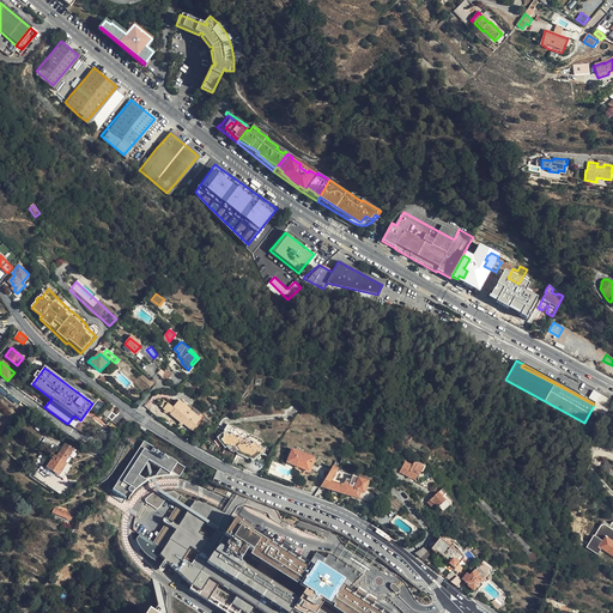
[(190,412),(192,411),(178,401),(174,407),(168,404),(163,408),(181,423),(182,422),(184,423),(183,424),(193,432),(198,426),(195,425),(200,419),(190,412)]
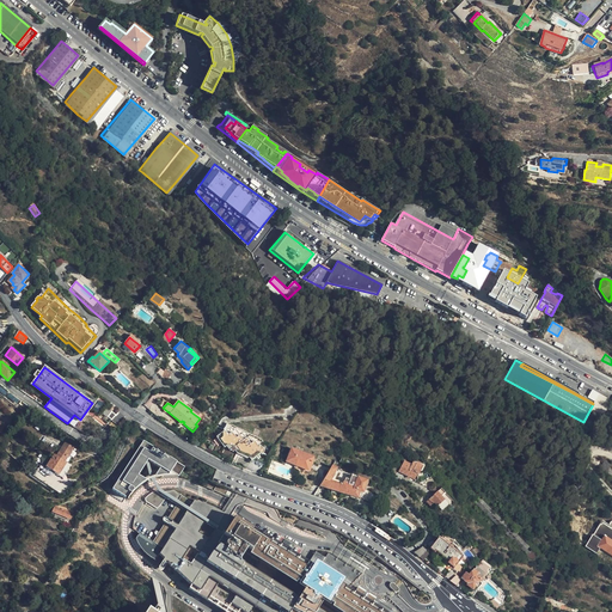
[(106,417),(111,411),(106,408),(102,414),(106,417)]
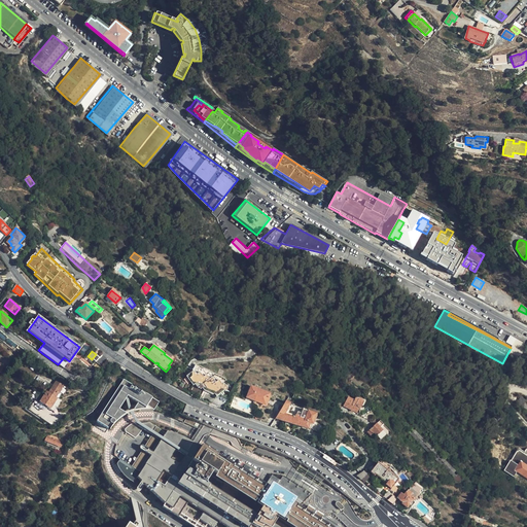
[(167,351),(165,353),(164,354),(172,360),(168,365),(170,366),(176,358),(167,351)]
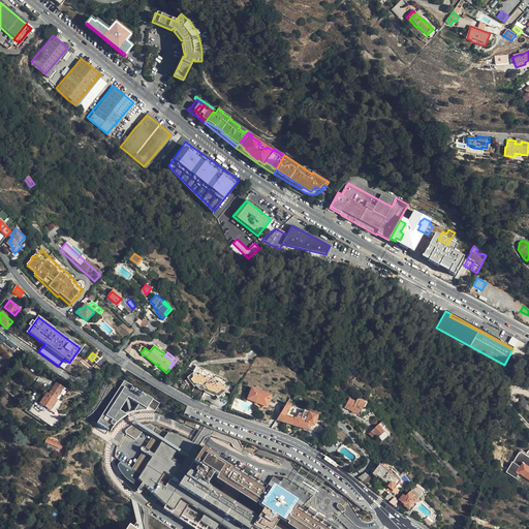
[(58,366),(63,370),(69,363),(64,359),(58,366)]
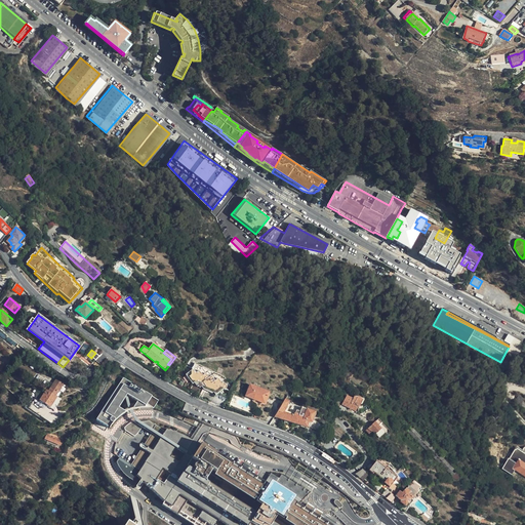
[(216,380),(212,376),(210,377),(206,372),(205,373),(201,369),(199,370),(196,366),(187,372),(185,374),(192,384),(194,382),(197,387),(198,386),(200,389),(202,388),(204,391),(207,389),(211,394),(214,392),(217,396),(228,389),(224,385),(223,386),(217,379),(216,380)]
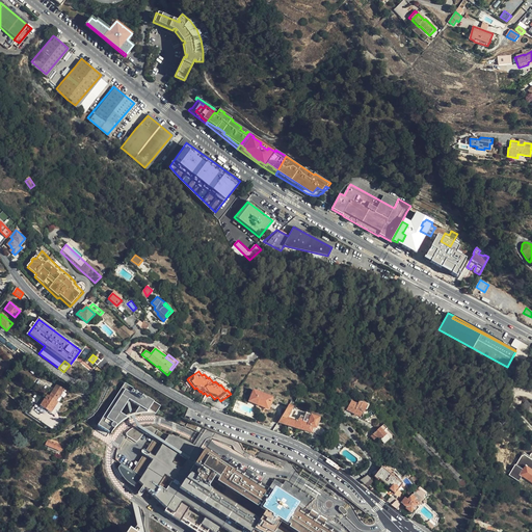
[(99,426),(126,383),(123,382),(121,381),(118,382),(116,383),(95,428),(107,436),(109,433),(99,426)]
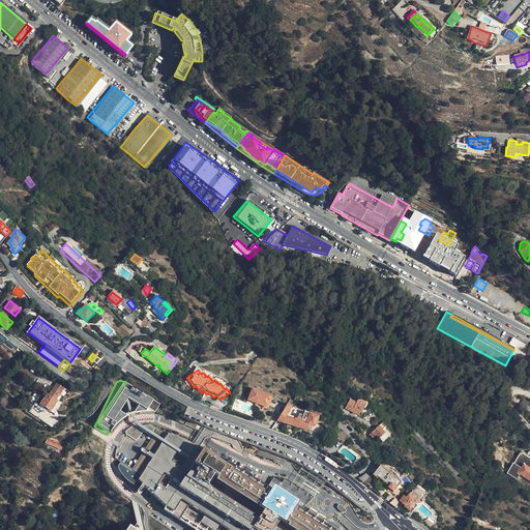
[(155,413),(159,405),(125,382),(98,424),(109,432),(113,427),(115,423),(117,424),(121,420),(126,417),(120,413),(128,399),(140,406),(135,412),(136,413),(146,412),(148,408),(155,413)]
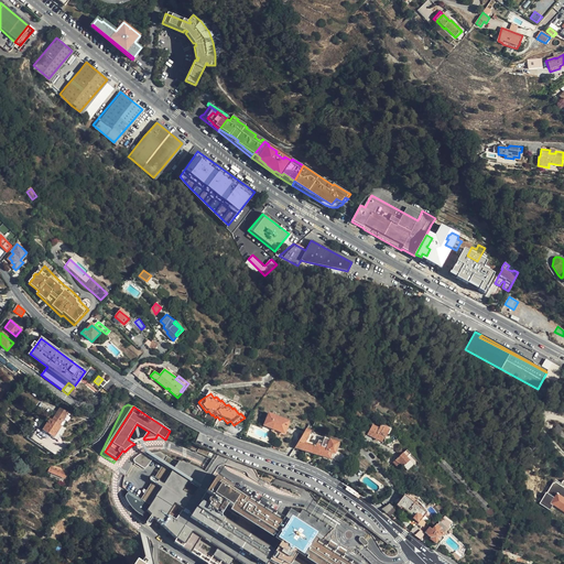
[(60,426),(68,413),(61,408),(52,421),(50,420),(43,431),(54,438),(62,427),(60,426)]
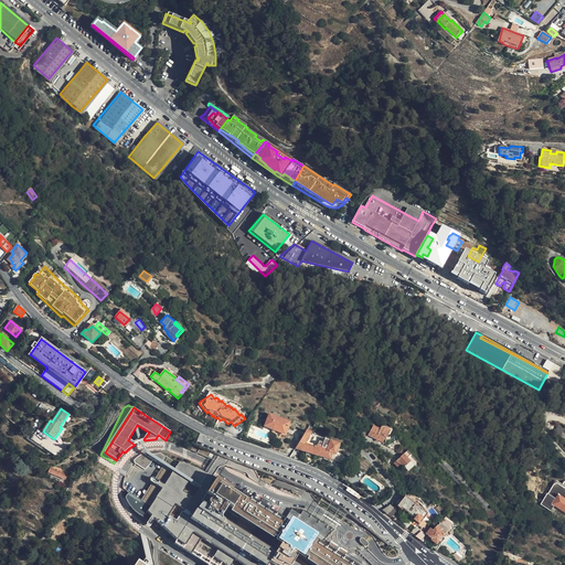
[(284,420),(279,418),(273,416),(270,415),(265,426),(278,433),(284,420)]
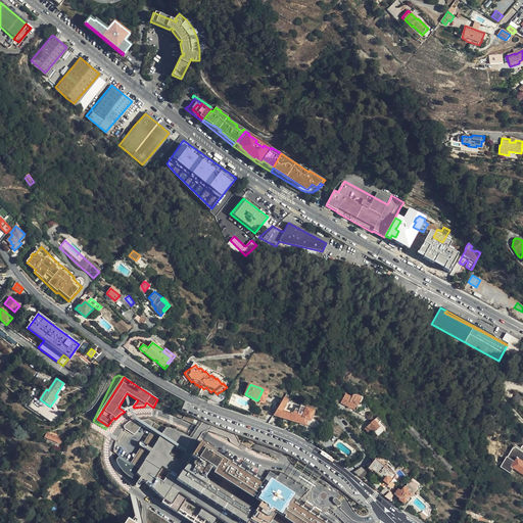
[(128,398),(127,393),(125,396),(128,411),(135,421),(138,423),(139,420),(137,420),(131,410),(128,398)]
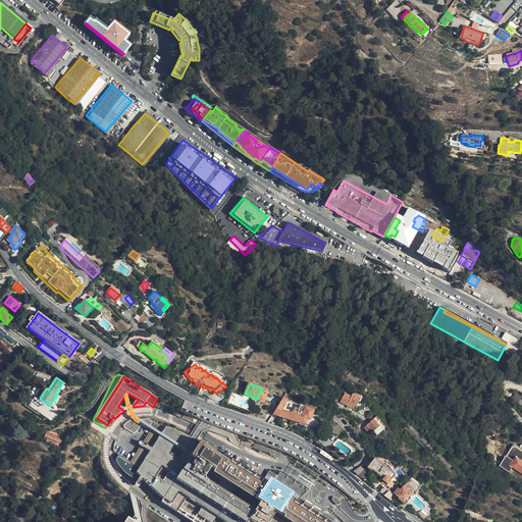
[(357,406),(361,398),(355,396),(355,397),(351,396),(350,397),(344,395),(340,403),(354,409),(356,406),(357,406)]
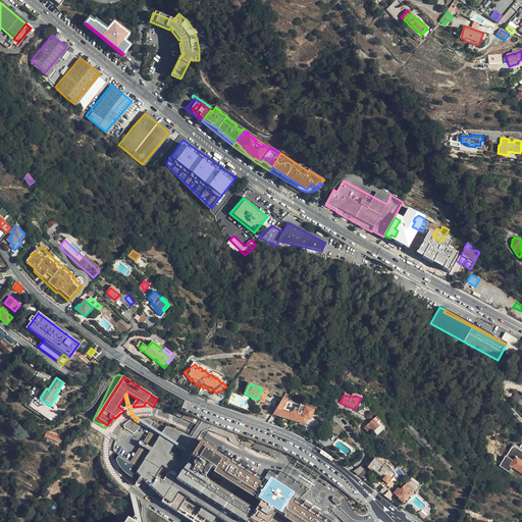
[(283,398),(273,415),(305,424),(306,419),(309,420),(312,411),(300,406),(298,413),(291,411),(290,413),(281,410),(281,408),(283,409),(286,400),(283,398)]
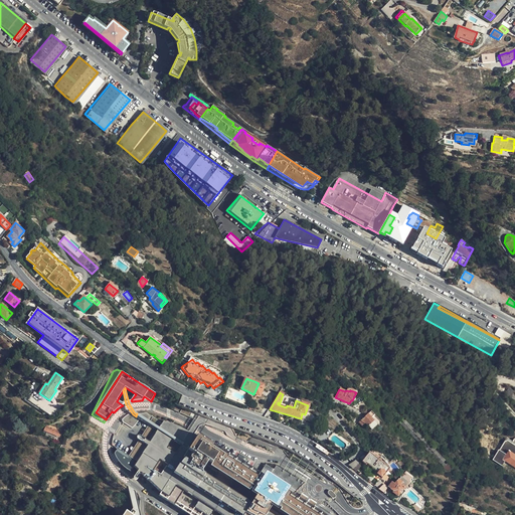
[(490,398),(494,401),(494,402),(497,404),(500,399),(493,394),(490,398)]
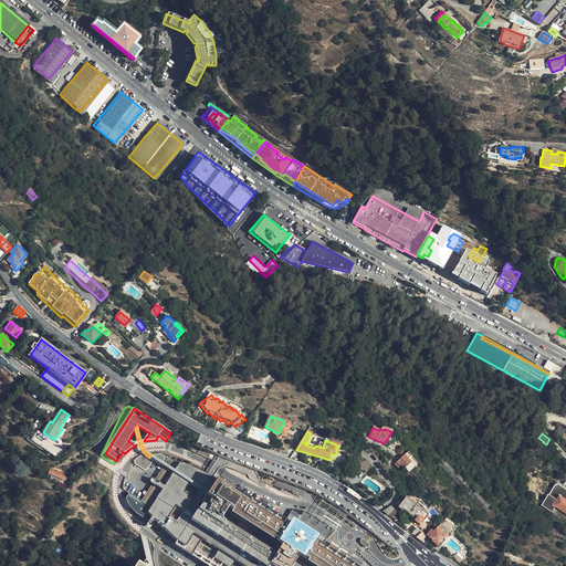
[(189,449),(216,461),(220,457),(192,443),(189,449)]
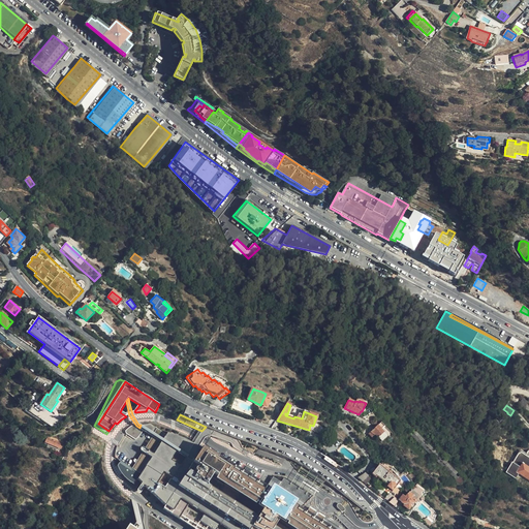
[(147,487),(158,497),(176,512),(196,527),(199,528),(331,528),(301,509),(313,497),(292,483),(284,478),(282,481),(281,481),(274,476),(267,488),(204,447),(203,448),(199,446),(198,446),(190,441),(183,438),(168,433),(165,436),(148,425),(145,431),(146,431),(152,436),(162,442),(154,455),(144,449),(143,453),(152,459),(143,473),(138,479),(143,483),(138,489),(143,492),(147,487)]
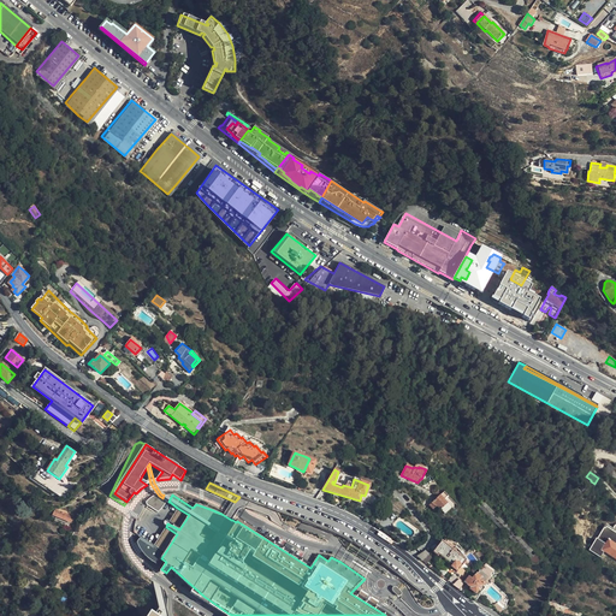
[(163,498),(159,496),(147,503),(160,511),(165,509),(170,502),(169,502),(163,498)]
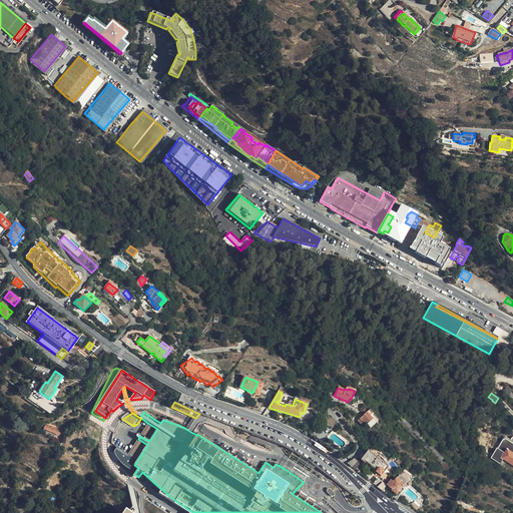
[(372,418),(367,413),(358,421),(361,424),(364,422),(371,428),(377,423),(372,418)]
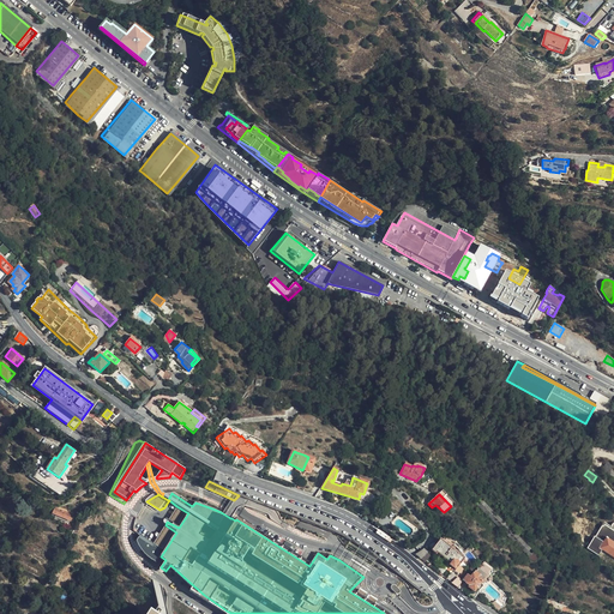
[(221,512),(230,518),(236,509),(240,505),(242,498),(239,495),(234,500),(229,505),(221,512)]
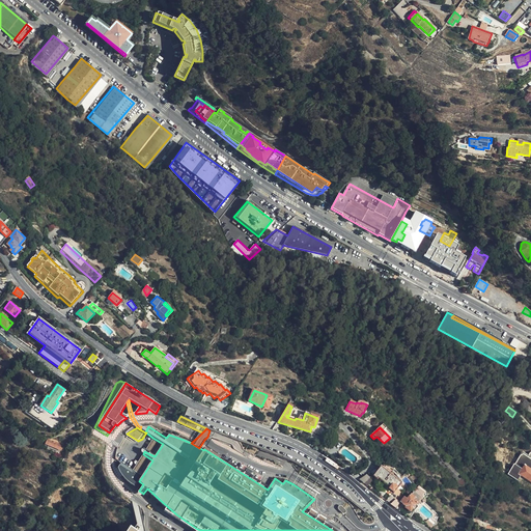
[(204,440),(199,448),(200,448),(201,446),(202,444),(204,443),(205,441),(206,440),(210,438),(212,437),(223,443),(235,449),(248,457),(250,453),(236,445),(210,430),(207,437),(204,440)]
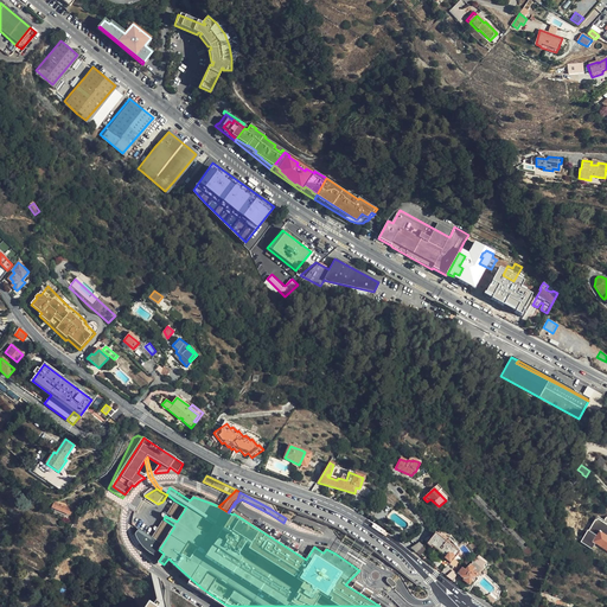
[(186,508),(174,500),(165,516),(177,522),(186,508)]
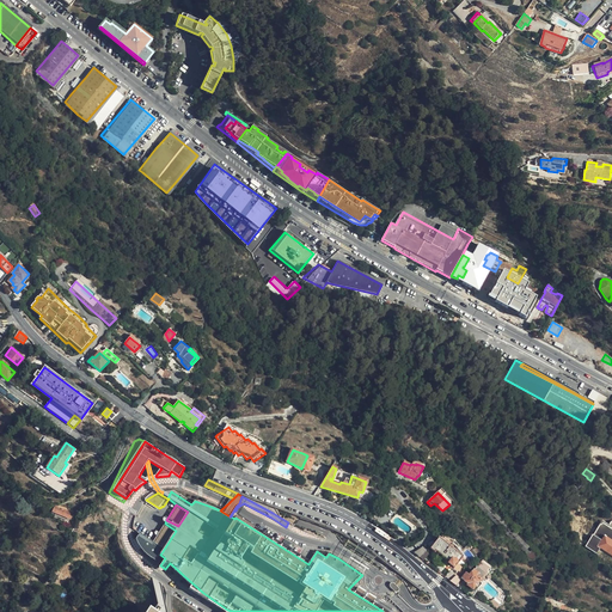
[(68,519),(71,514),(55,508),(54,508),(51,512),(68,519)]
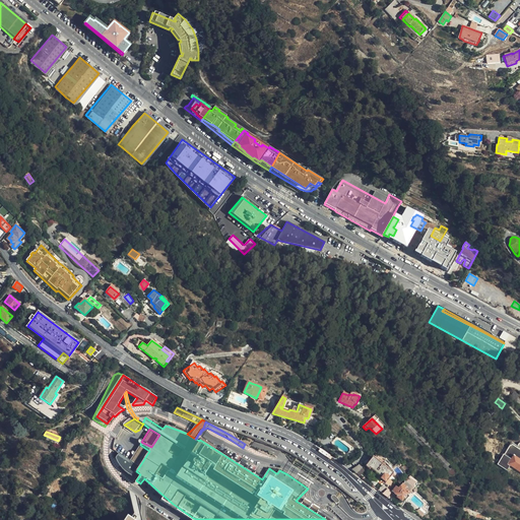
[(149,451),(140,445),(131,460),(140,465),(149,451)]
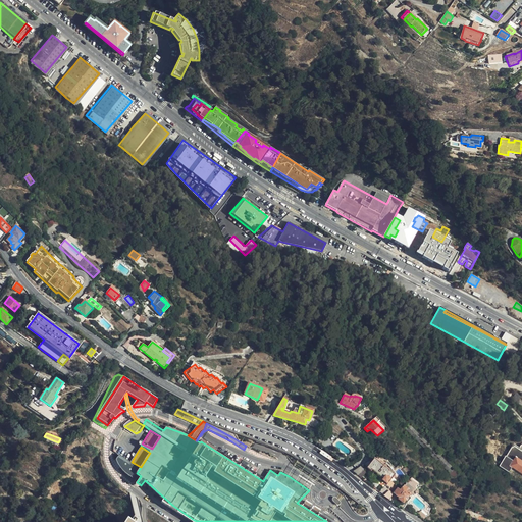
[(509,450),(500,466),(510,472),(512,468),(521,473),(521,454),(518,452),(513,449),(509,450)]
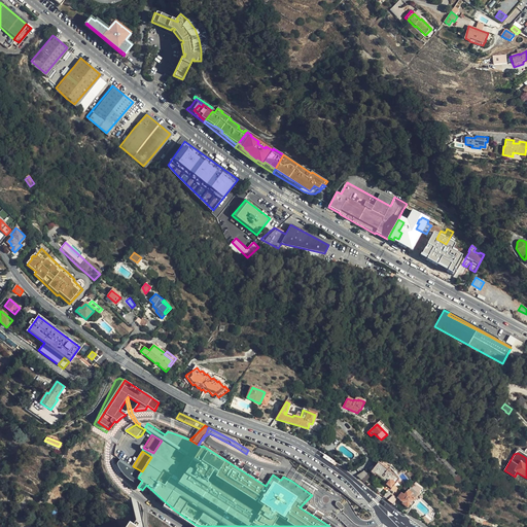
[(382,466),(378,462),(375,467),(371,472),(377,478),(378,477),(384,481),(383,483),(390,489),(398,480),(382,466)]
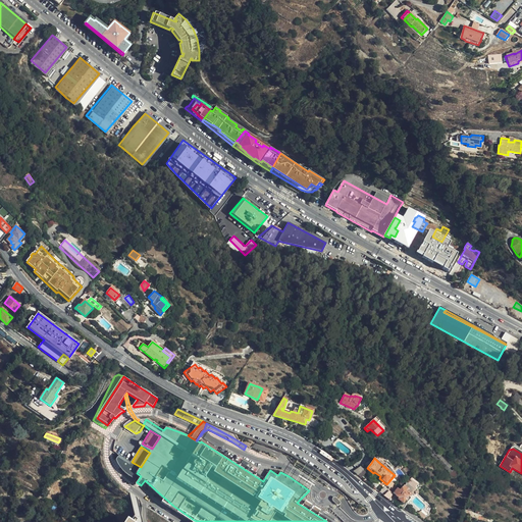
[(252,466),(244,460),(242,463),(250,469),(252,466)]
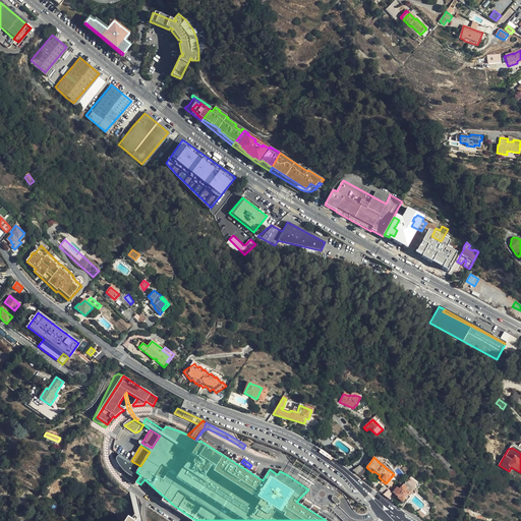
[(352,471),(361,478),(364,476),(359,472),(363,469),(359,466),(354,470),(352,471)]
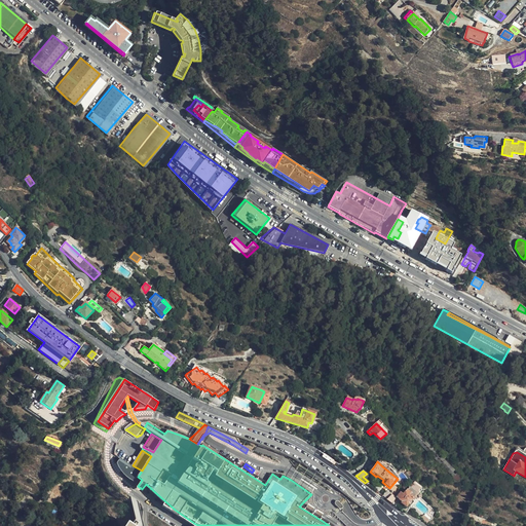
[(407,504),(416,493),(409,487),(402,495),(400,493),(397,497),(400,499),(402,501),(402,502),(406,505),(407,504)]
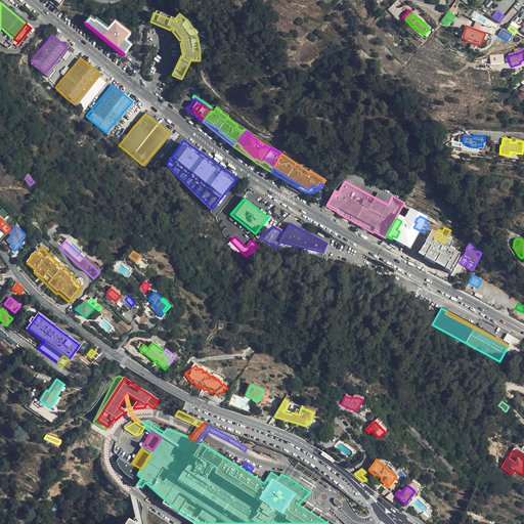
[(387,499),(393,504),(396,498),(391,494),(387,499)]
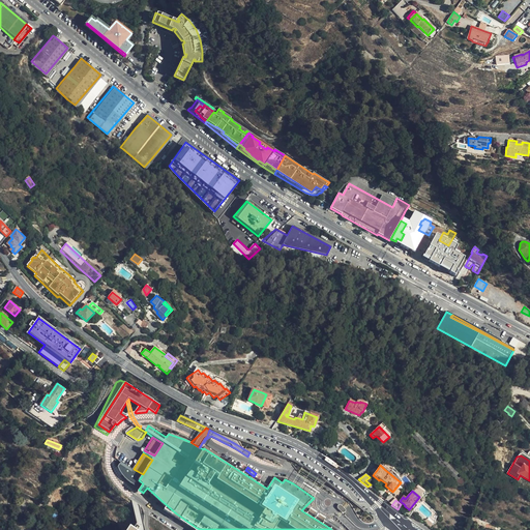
[(498,529),(499,528),(471,518),(470,522),(489,528),(493,529),(498,529)]
